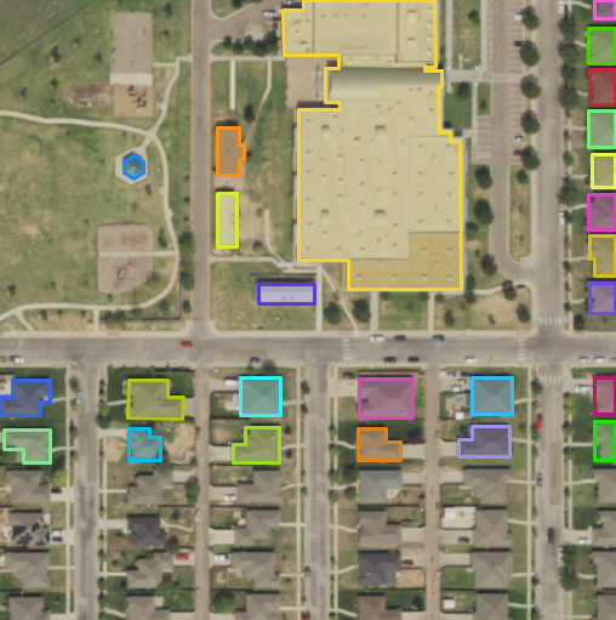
[(509,501),(509,468),(465,468),(465,488),(475,488),(475,501),(509,501)]
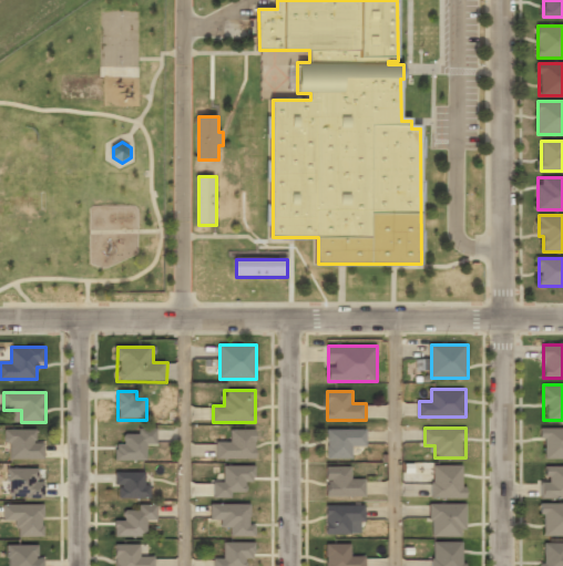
[(562,428),(543,428),(543,458),(562,458),(562,428)]
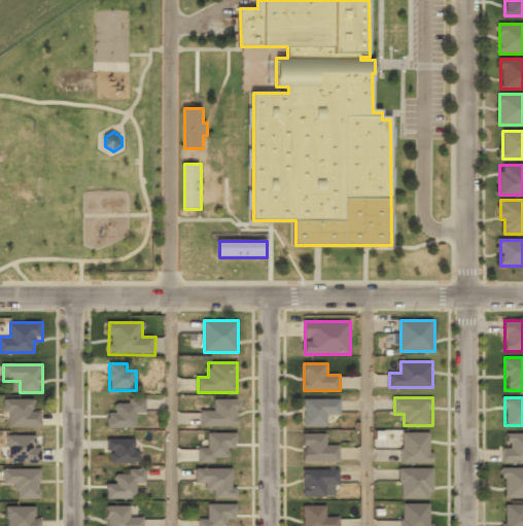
[(42,410),(33,410),(33,398),(6,398),(6,426),(42,426),(42,410)]
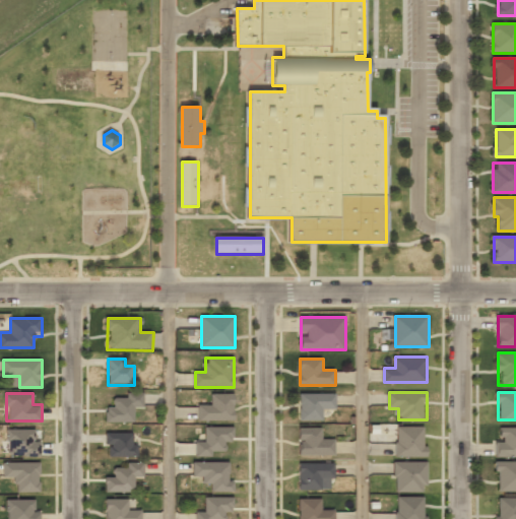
[(108,423),(136,423),(136,408),(144,408),(144,393),(128,393),(128,398),(116,398),(116,407),(108,407),(108,423)]
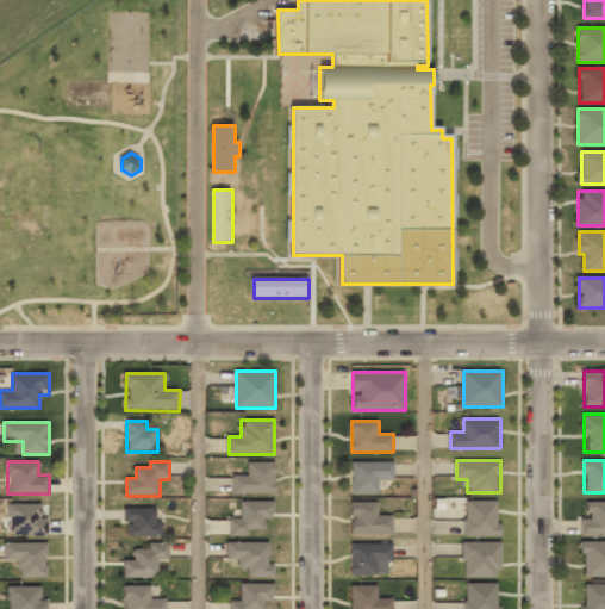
[(275,461),(248,461),(248,474),(234,474),(234,492),(275,492),(275,461)]
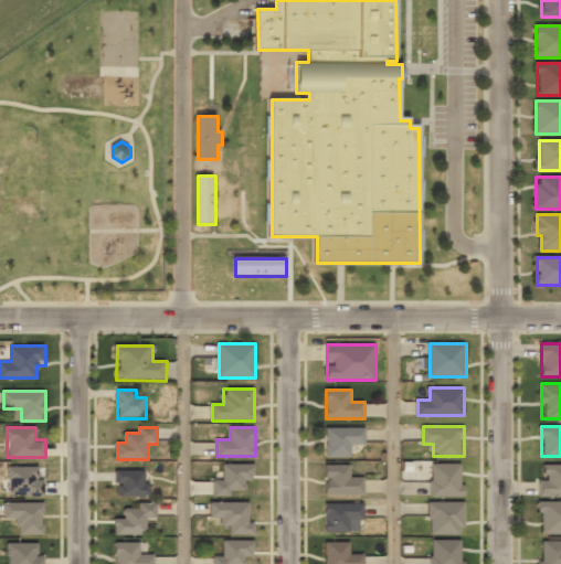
[(327,457),(351,457),(351,445),(366,445),(366,427),(327,427),(327,457)]
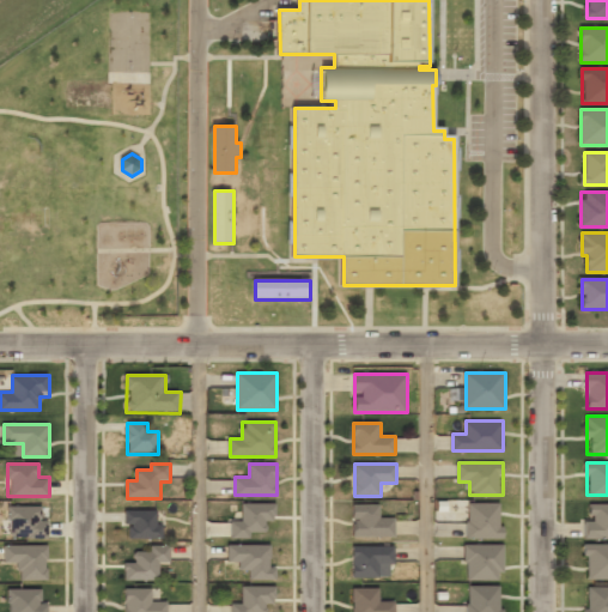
[(232,521),(232,537),(266,537),(266,521),(275,521),(275,503),(243,503),(243,521),(232,521)]
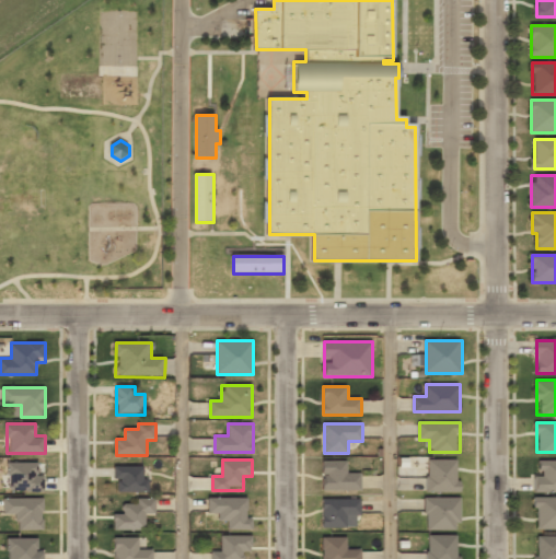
[(460,491),(460,459),(428,459),(428,491),(460,491)]
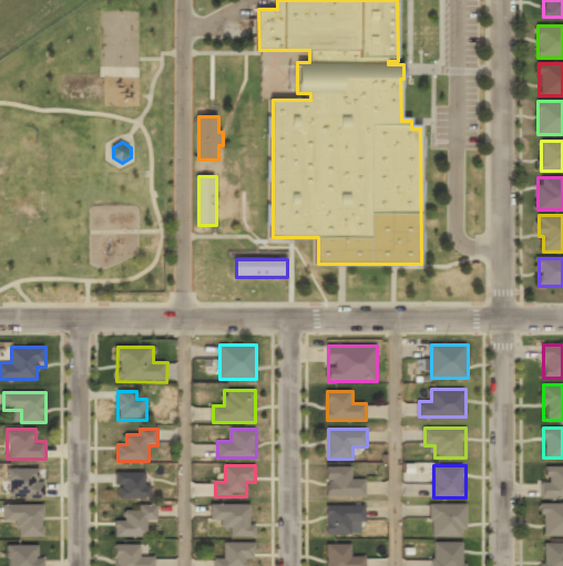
[(562,465),(543,465),(543,497),(562,497),(562,465)]
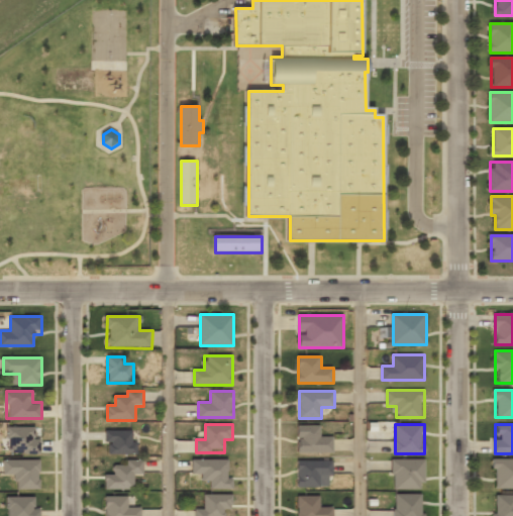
[(320,426),(299,426),(299,452),(333,452),(333,437),(320,437),(320,426)]
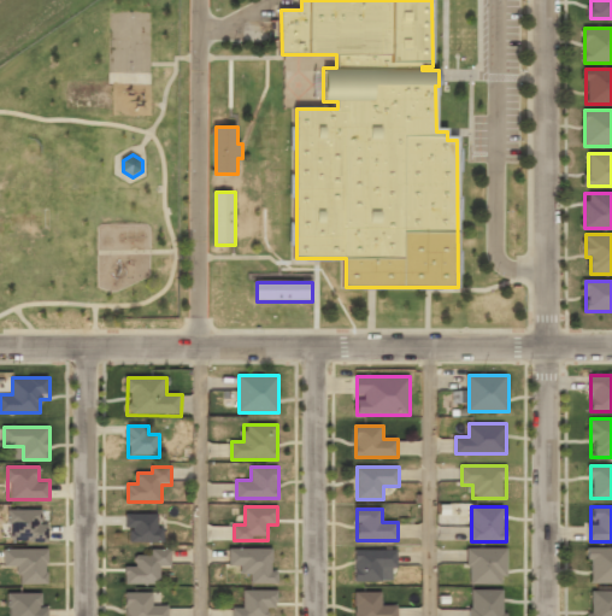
[(10,541),(48,541),(48,510),(10,510),(10,541)]
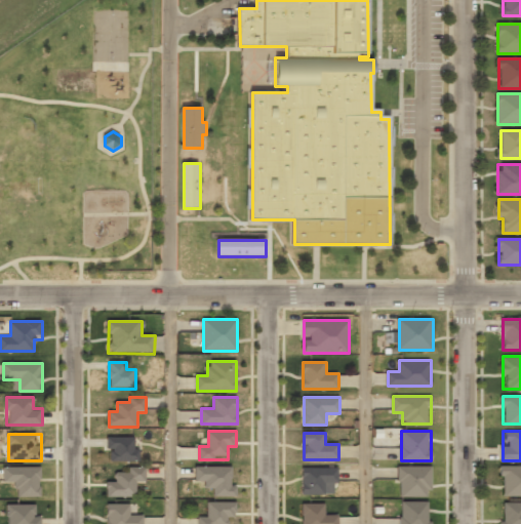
[(109,437),(109,462),(138,462),(138,437),(109,437)]
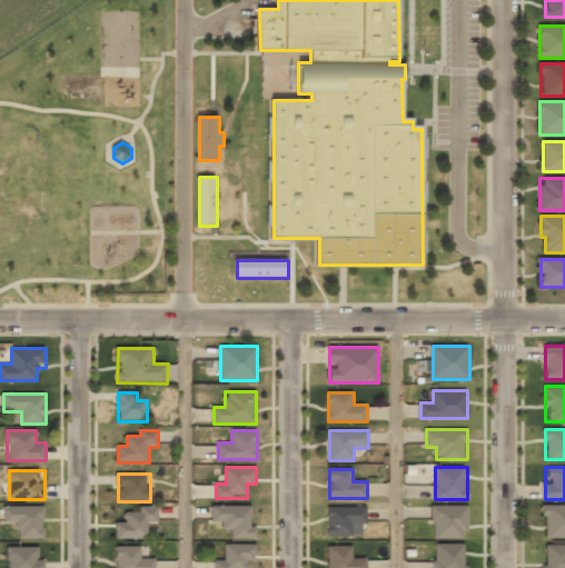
[(233,537),(254,537),(254,505),(214,505),(214,521),(224,521),(224,529),(233,529),(233,537)]
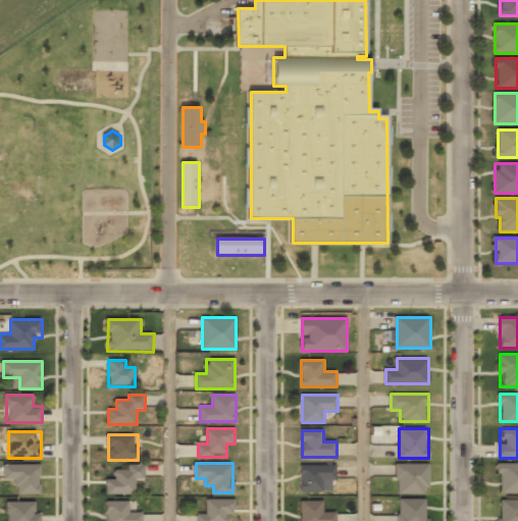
[(429,491),(429,463),(397,463),(397,491),(429,491)]
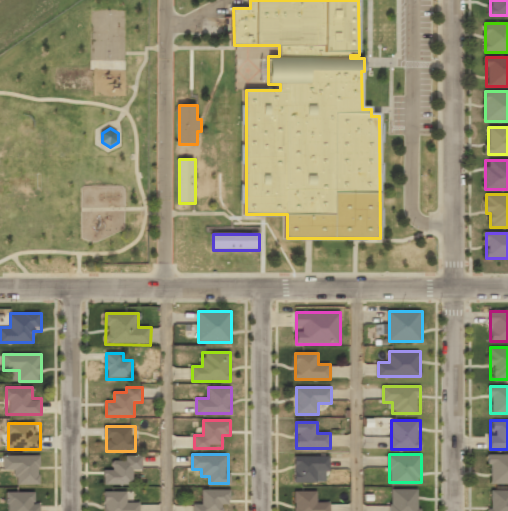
[(507,454),(490,454),(490,484),(507,484),(507,454)]
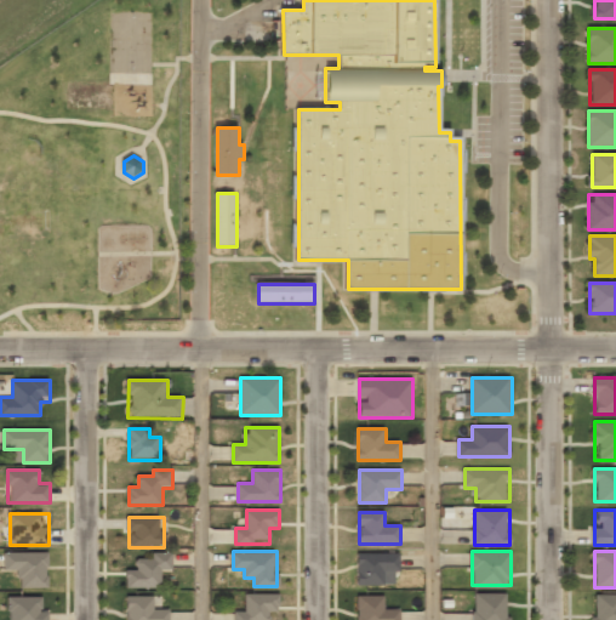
[(50,552),(6,552),(6,574),(20,574),(20,587),(50,587),(50,552)]
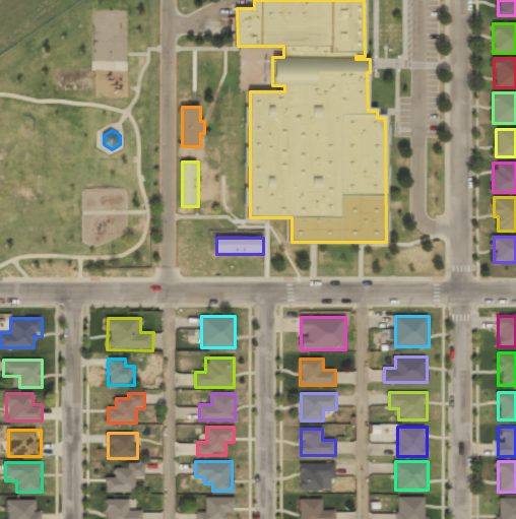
[(300,490),(334,490),(334,463),(300,463),(300,490)]
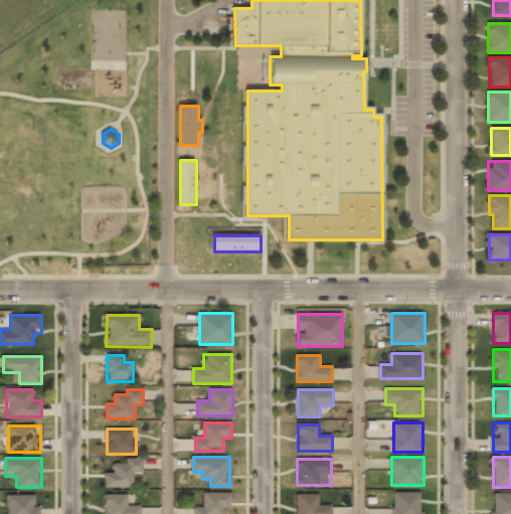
[(144,474),(144,461),(116,461),(116,474),(106,473),(106,488),(135,488),(135,474),(144,474)]
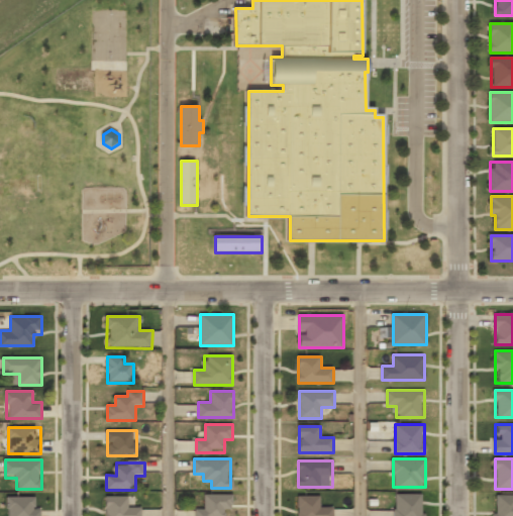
[(424,515),(424,493),(395,493),(395,515),(424,515)]
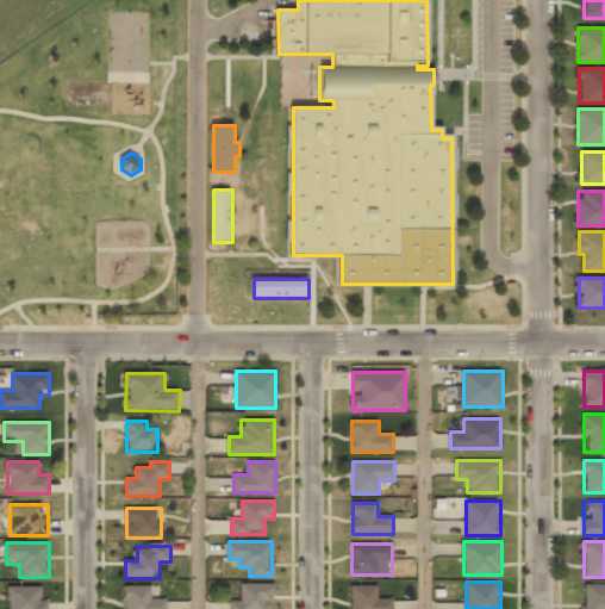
[(274,583),(242,583),(242,600),(232,600),(232,608),(264,608),(264,602),(274,602),(274,583)]
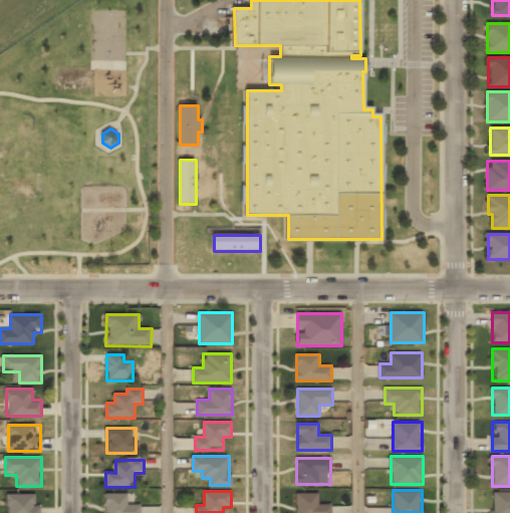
[(509,492),(492,492),(492,512),(509,512),(509,492)]
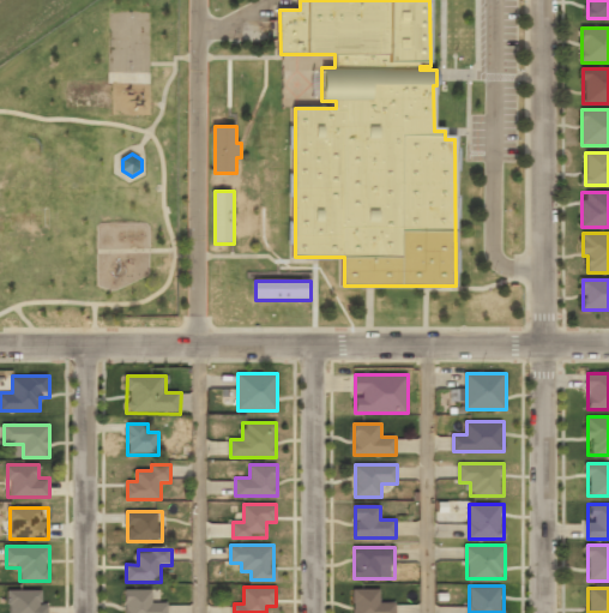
[(354,589),(354,612),(396,612),(396,602),(381,602),(381,589),(354,589)]
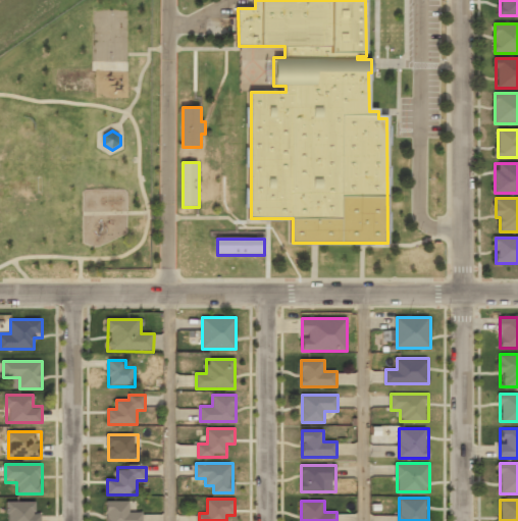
[(41,520),(41,502),(8,502),(8,520),(41,520)]
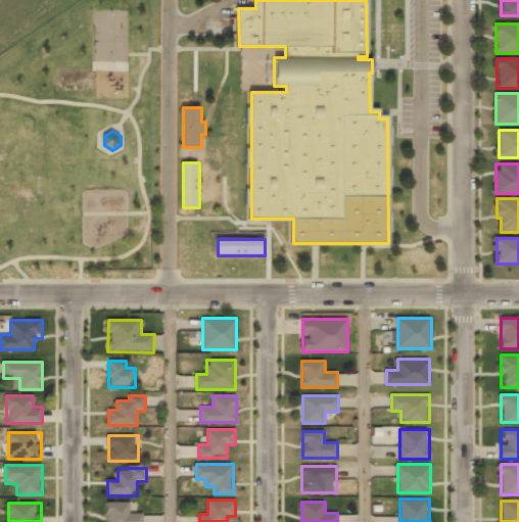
[(143,521),(143,514),(131,514),(131,504),(108,504),(108,521),(143,521)]
